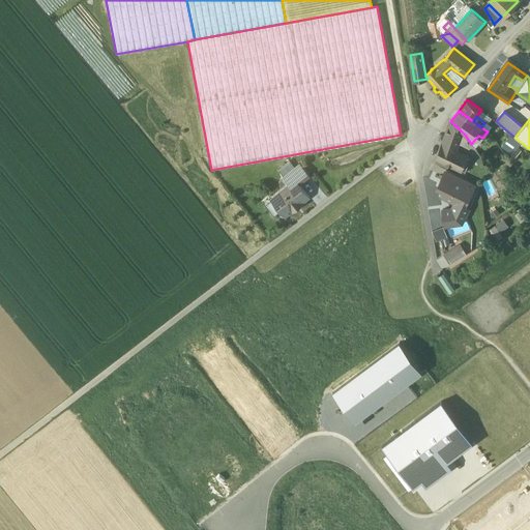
[(465,135),(450,121),(436,159),(460,171),(466,156),(454,151),(458,144),(469,149),(473,146),(471,144),(465,135)]
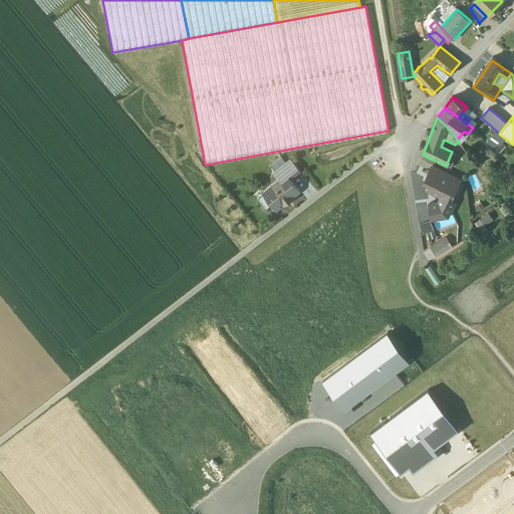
[(499,134),(496,131),(487,142),(497,151),(506,139),(499,134)]
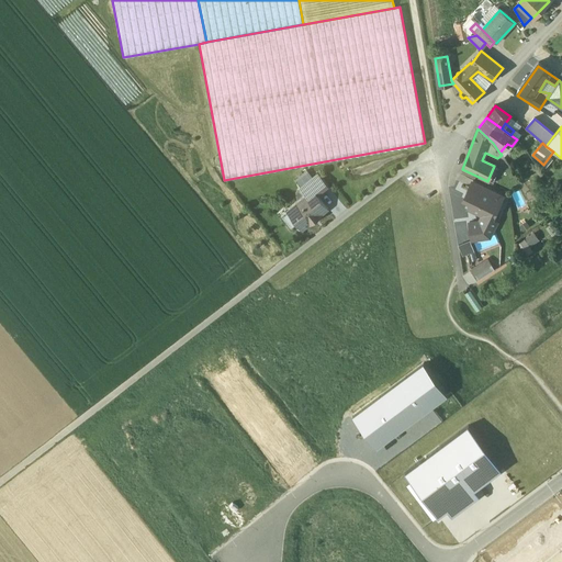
[(494,166),(487,181),(493,183),(499,168),(494,166)]
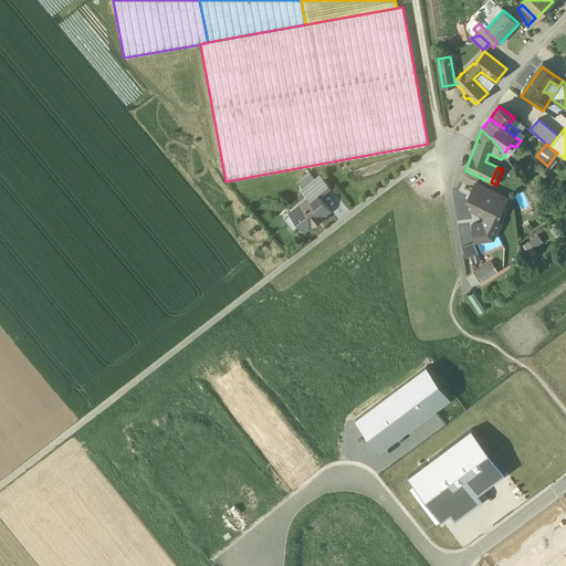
[(329,188),(320,176),(302,190),(308,198),(315,192),(318,197),(329,188)]
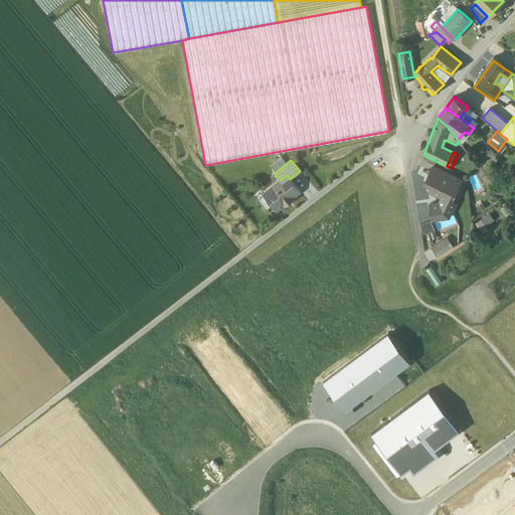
[(456,177),(434,166),(431,172),(441,177),(442,176),(453,182),(456,177)]
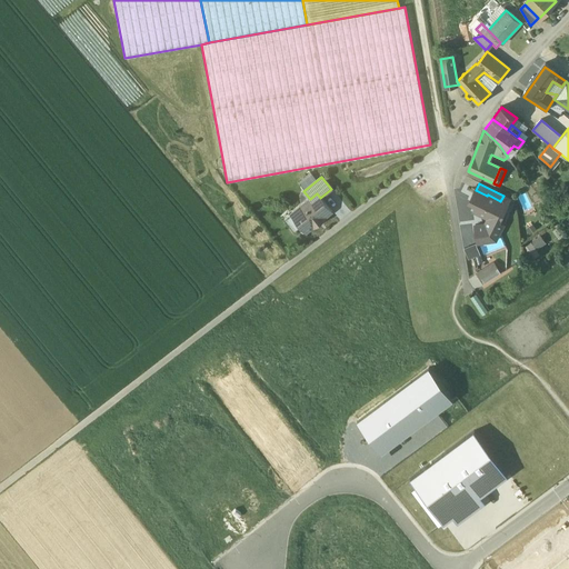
[(500,201),(488,195),(487,196),(476,190),(471,199),(478,202),(475,210),(489,218),(498,221),(502,212),(497,209),(500,201)]
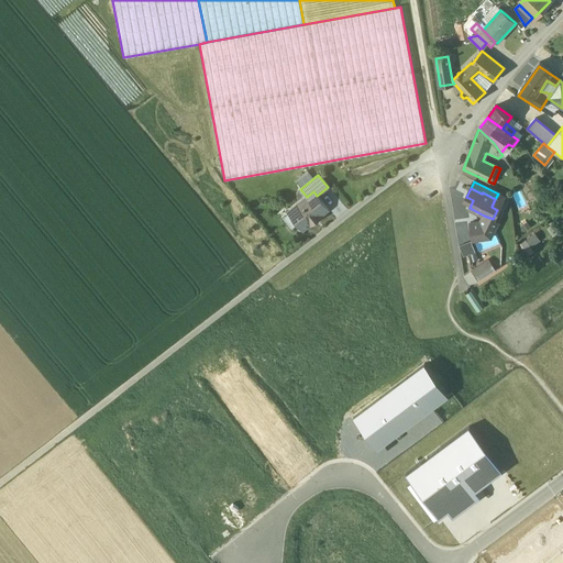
[(307,197),(287,212),(288,213),(297,223),(302,230),(310,224),(321,217),(320,216),(328,210),(317,196),(313,191),(307,197)]
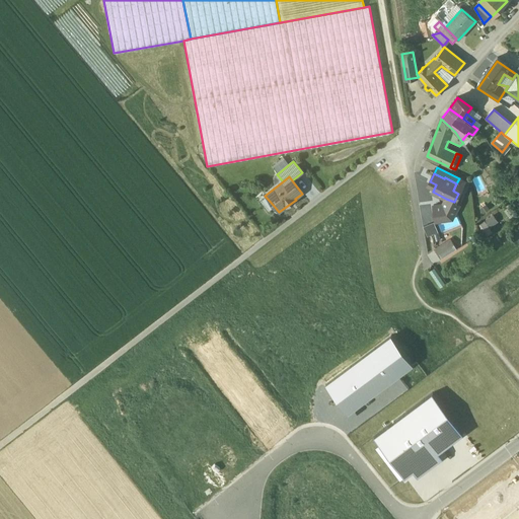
[(456,183),(453,191),(458,194),(464,180),(459,178),(456,183)]
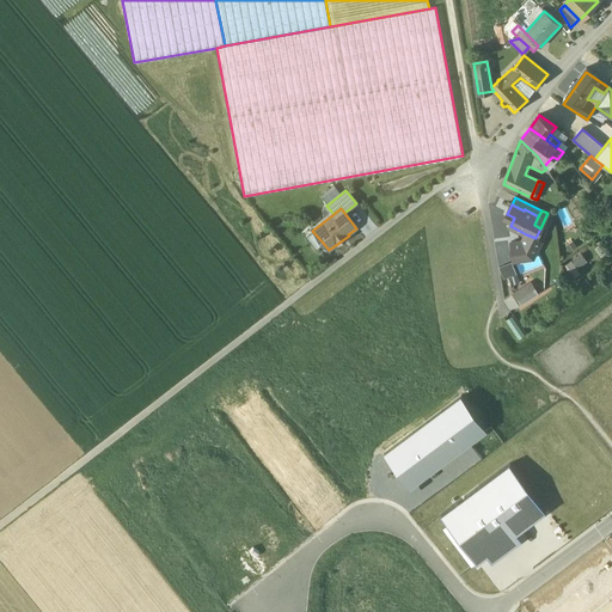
[(313,232),(306,238),(316,249),(323,243),(313,232)]
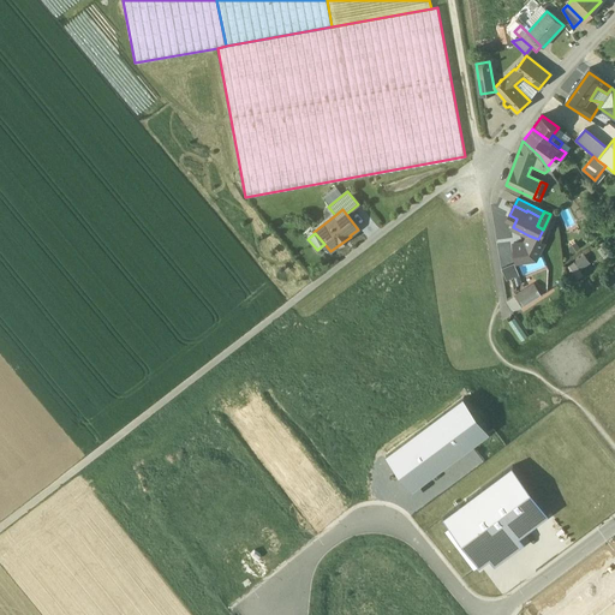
[(536,260),(544,243),(538,239),(529,236),(525,242),(513,244),(517,262),(536,260)]
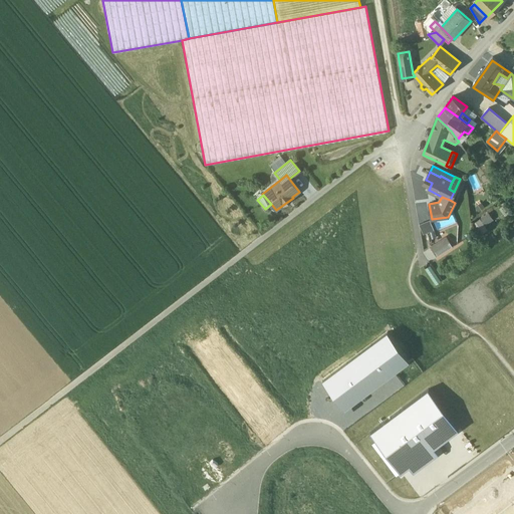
[(503,206),(499,209),(505,216),(509,213),(503,206)]
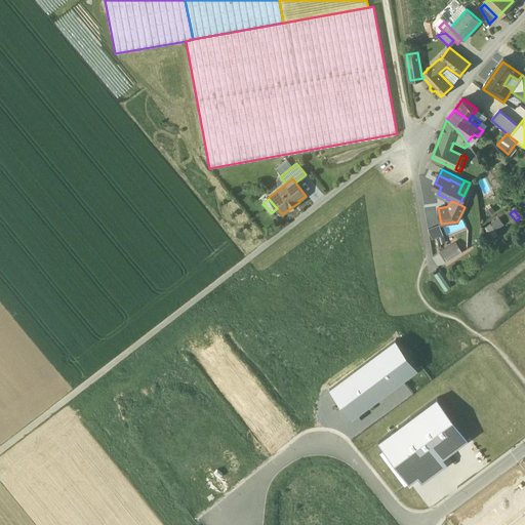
[(498,217),(491,223),(494,229),(502,224),(498,217)]
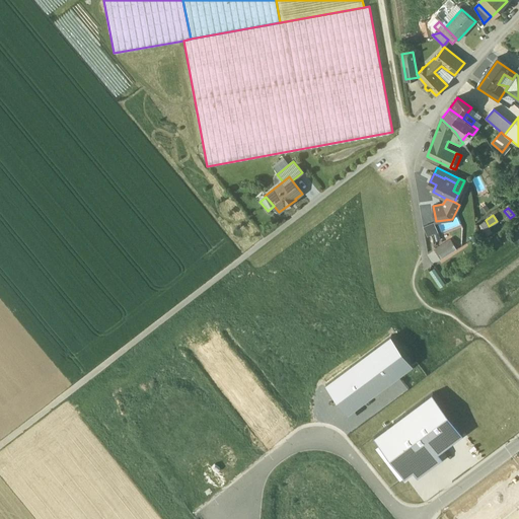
[(491,233),(483,221),(477,224),(486,236),(491,233)]
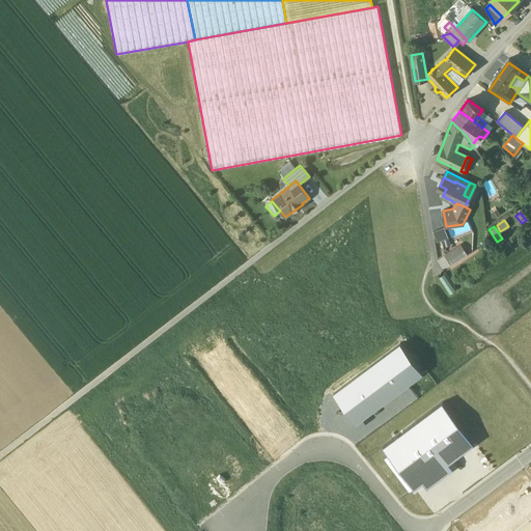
[(445,227),(434,230),(436,241),(447,238),(445,227)]
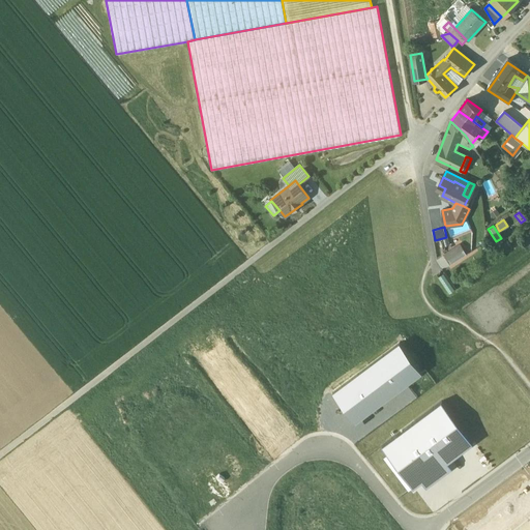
[(461,244),(444,255),(449,264),(466,254),(463,249),(463,248),(461,244)]
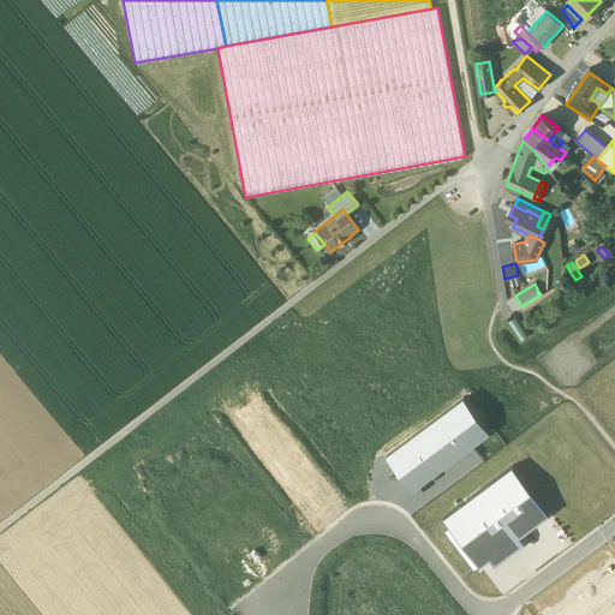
[(388,453),(413,488),(490,431),(465,396),(388,453)]
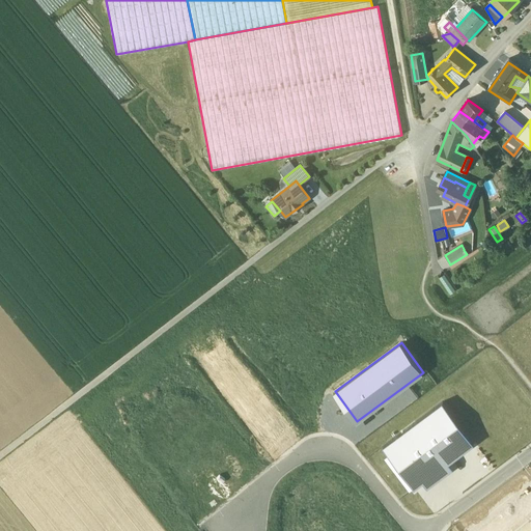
[(444,401),(384,446),(414,487),(422,482),(425,487),(450,469),(446,464),(475,443),(444,401)]
